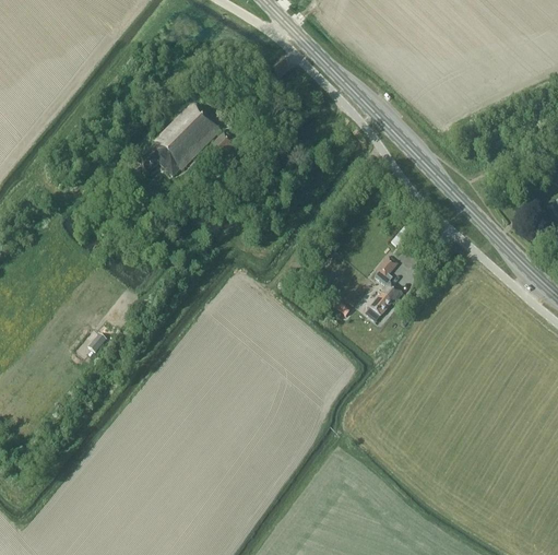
[(276,75),(288,67),(281,58),(270,67),(276,75)]
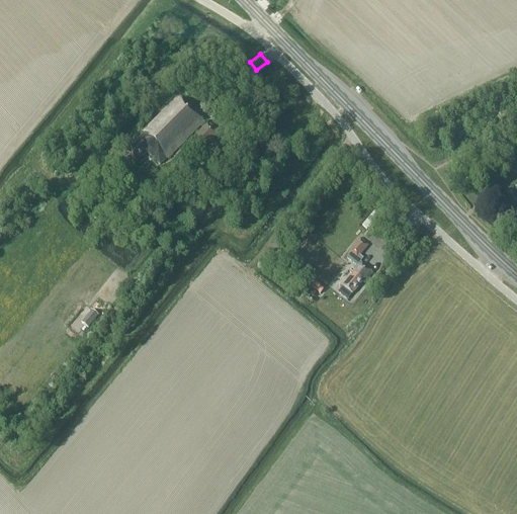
[(167,156),(203,119),(178,94),(144,130),(145,131),(126,150),(139,162),(147,154),(144,152),(146,149),(159,162),(166,155),(167,156)]
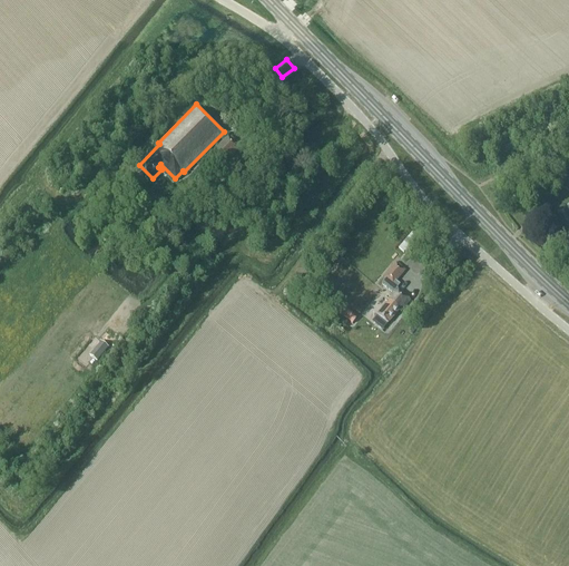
[(238,146),(227,135),(206,156),(217,167),(238,146)]
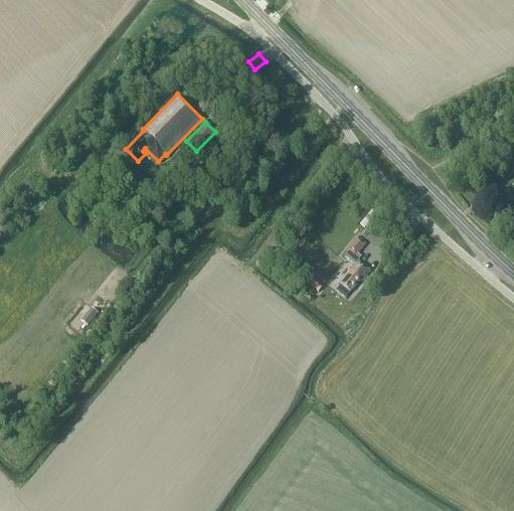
[(359,253),(356,250),(364,241),(355,233),(344,247),(346,249),(343,252),(353,261),(349,266),(351,267),(339,282),(348,290),(359,277),(361,278),(369,268),(357,259),(358,258),(357,258),(359,253)]
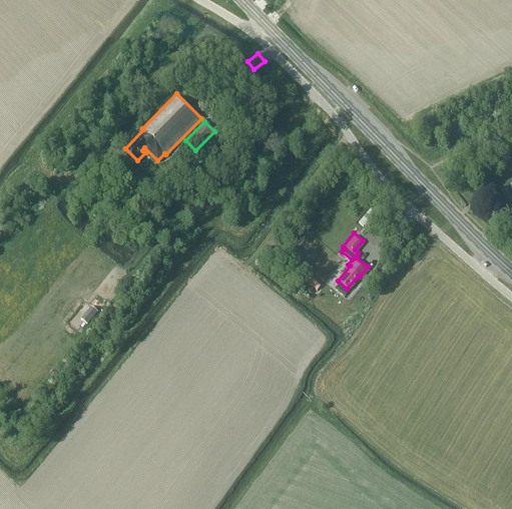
[(318,287),(323,279),(309,270),(304,278),(318,287)]
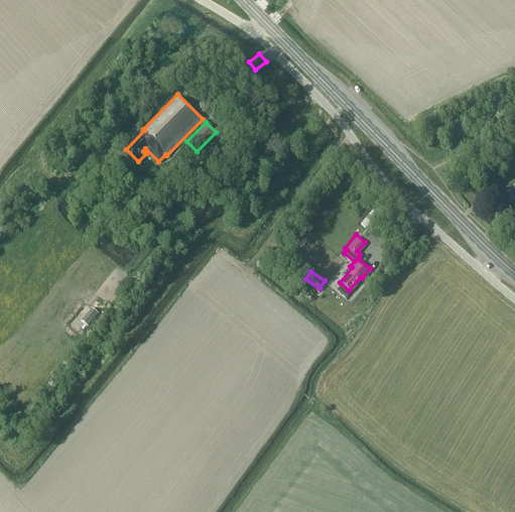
[(80,318),(87,325),(97,311),(90,305),(80,318)]
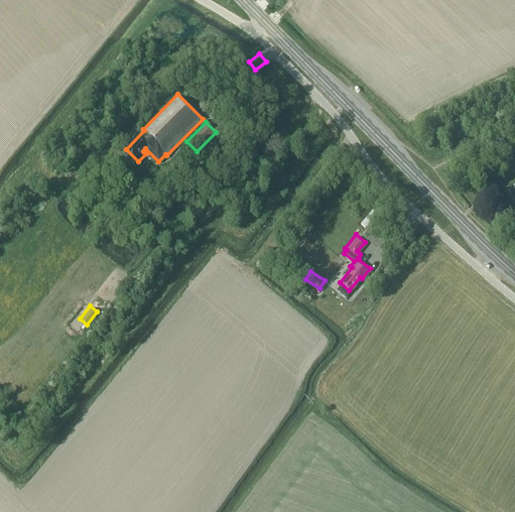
All buildings are outlined.
